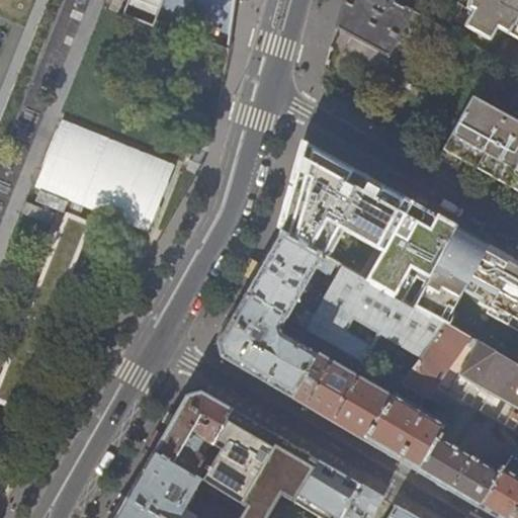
[(398,4),(389,0),(343,0),(343,3),(336,26),(386,57),(411,11),(398,4)]
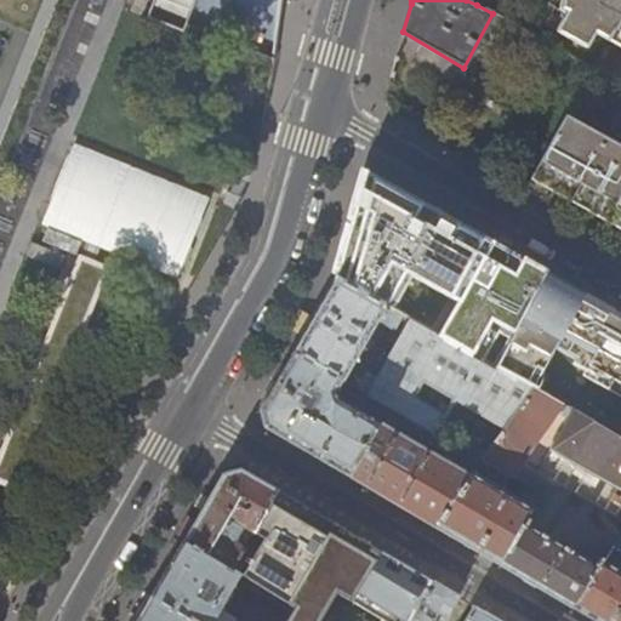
[(620,0),(560,0),(559,9),(565,12),(556,30),(586,47),(594,33),(609,40),(620,17),(620,0)]
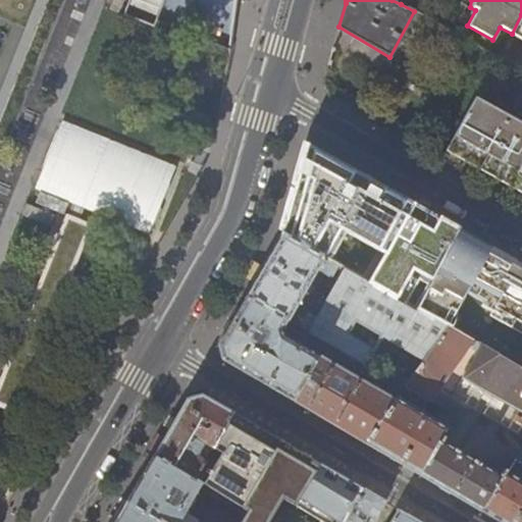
[(521,122),(475,96),(446,151),(482,171),(521,193),(521,14),(512,34),(521,39),(521,122)]
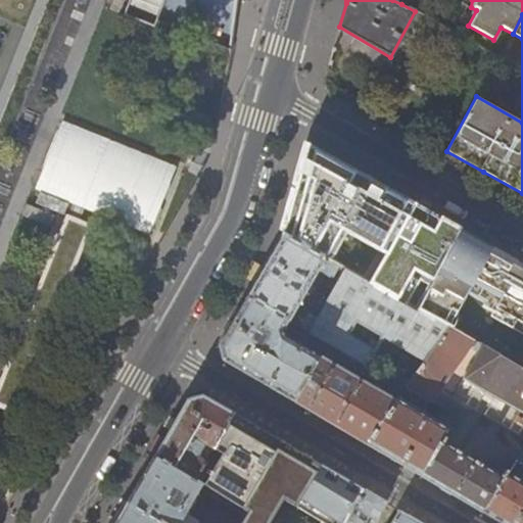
[(185,173),(54,117),(27,184),(156,239),(165,218),(185,173)]
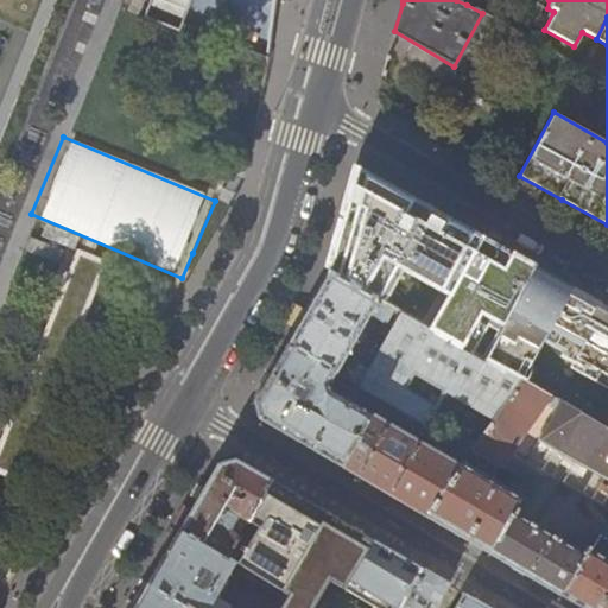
[(349,194),(344,213),(335,245),(328,272),(377,299),(384,304),(403,271),(445,295),(428,329),(470,354),(487,325),(498,333),(533,268),(534,266),(501,248),(442,215),(380,178),(358,166),(349,194)]
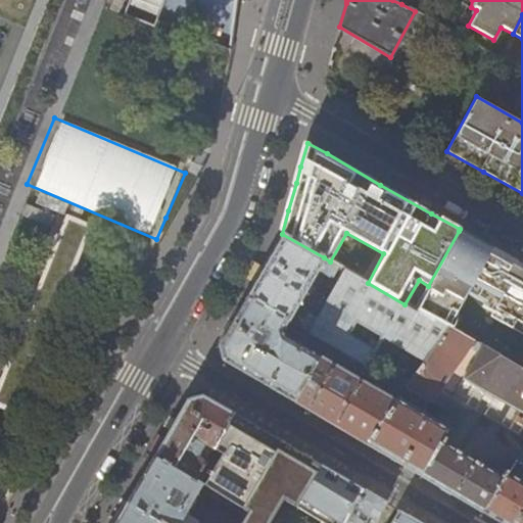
[(90,223),(66,214),(0,385),(0,407),(15,413),(90,223)]
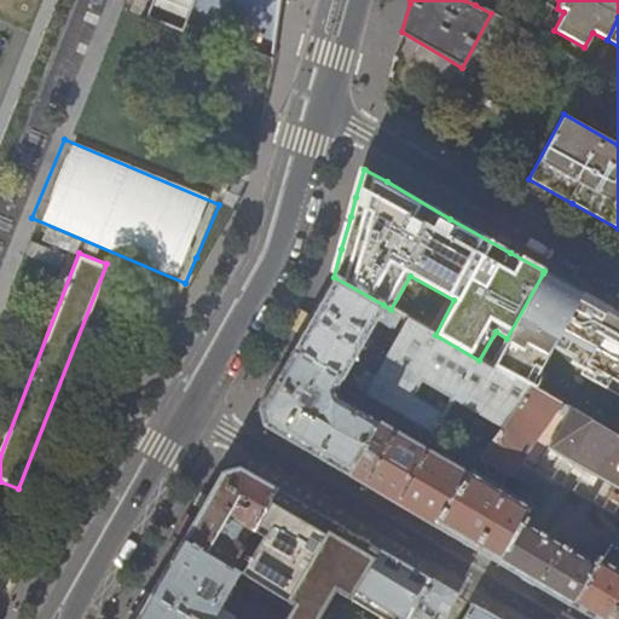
[(618,318),(618,319),(580,299),(583,295),(543,273),(507,339),(491,368),(510,379),(513,376),(532,387),(561,404),(572,411),(618,438),(618,318)]
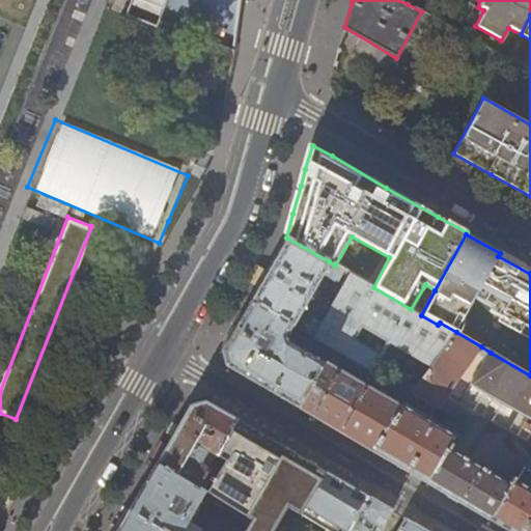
[(329,261),(286,238),(284,243),(263,279),(251,301),(292,325),(294,326),(329,261)]
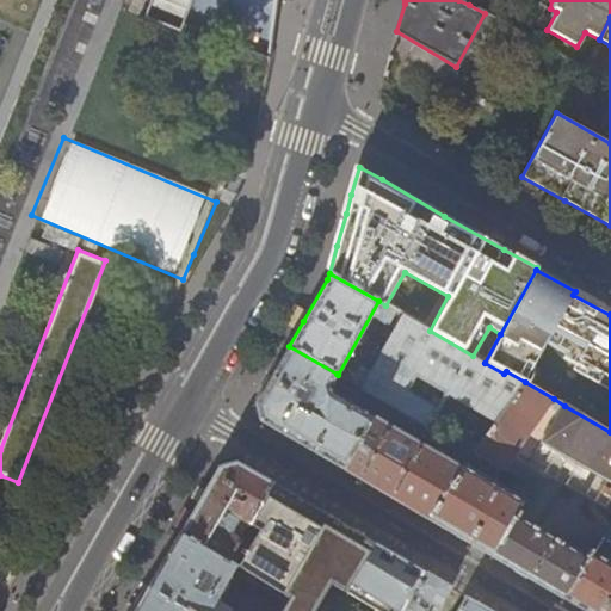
[(610,314),(610,312),(575,291),(573,295),(610,315),(610,314)]
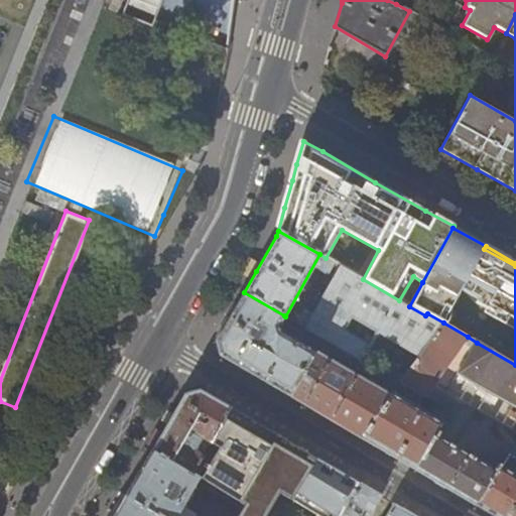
[(363,279),(338,265),(311,313),(303,308),(295,323),(355,357),(360,360),(361,361),(379,330),(420,354),(443,323),(427,313),(425,315),(409,306),(399,300),(363,279)]
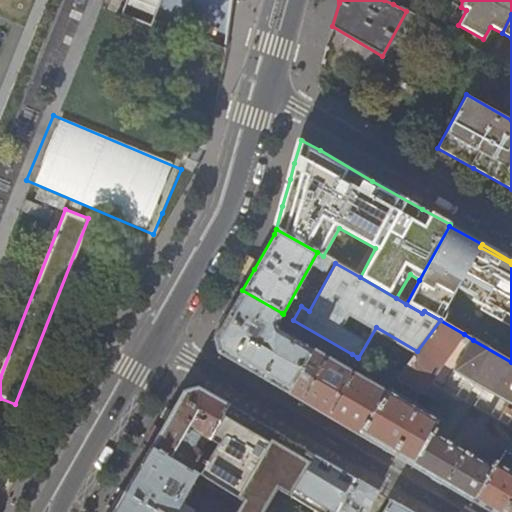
[(276,324),(282,313),(242,290),(225,319),(214,338),(218,352),(241,366),(312,407),(340,424),(369,381),(280,330),(276,324)]
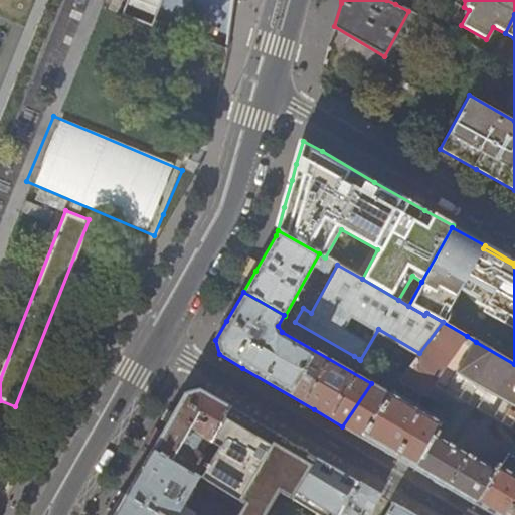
[(467,336),(443,322),(419,353),(401,379),(423,393),(425,394),(467,336)]
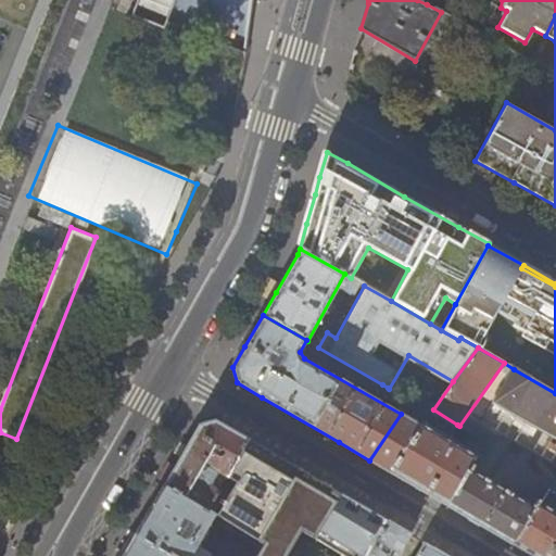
[(555,393),(514,369),(494,402),(555,437),(555,479),(550,490),(555,494),(555,393)]
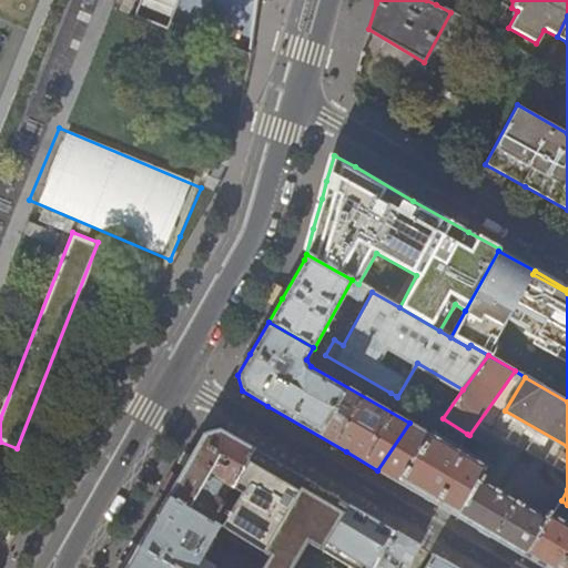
[(392,403),(396,396),(391,393),(386,399),(392,403)]
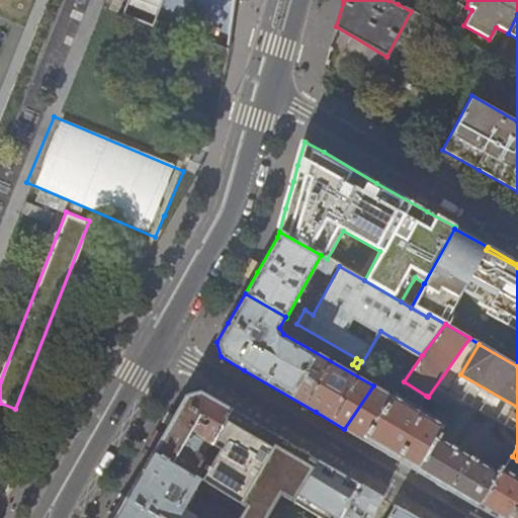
[(393,397),(373,385),(344,429),(353,434),(362,439),(393,397)]
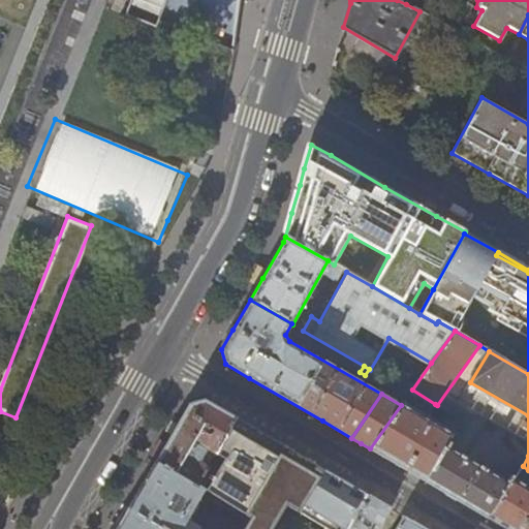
[(215,453),(236,416),(214,404),(205,399),(190,403),(173,432),(156,461),(196,485),(207,466),(196,460),(199,460),(201,459),(204,458),(204,455),(203,453),(201,450),(204,446),(212,452),(212,453),(214,454),(215,453)]
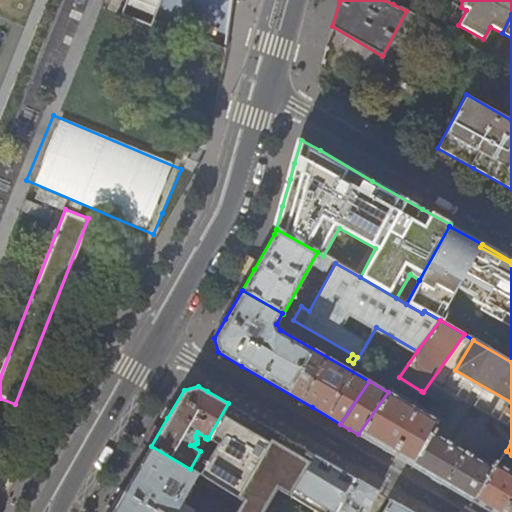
[(390,389),(388,392),(358,434),(384,450),(412,466),(432,430),(438,417),(390,389)]
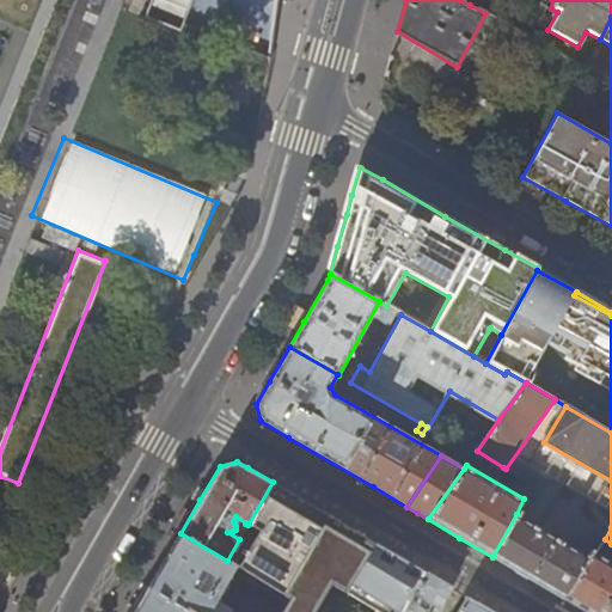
[(524,479),(506,469),(503,467),(499,476),(526,493),(524,479)]
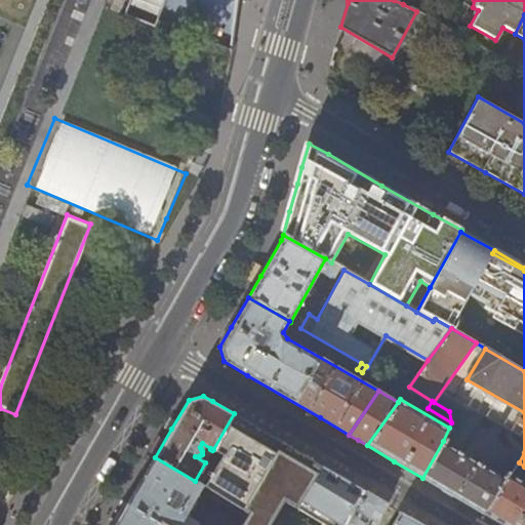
[(278,439),(234,413),(213,449),(249,471),(245,477),(252,481),(278,439)]
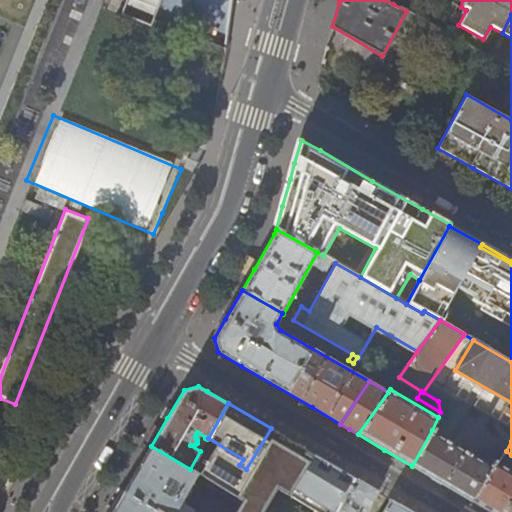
[(313,453),(271,428),(246,469),(289,495),(313,453)]
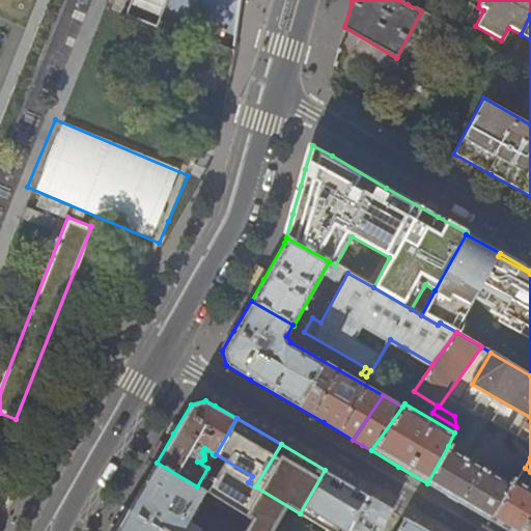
[(448,446),(427,483),(457,501),(491,521),(511,484),(448,446)]
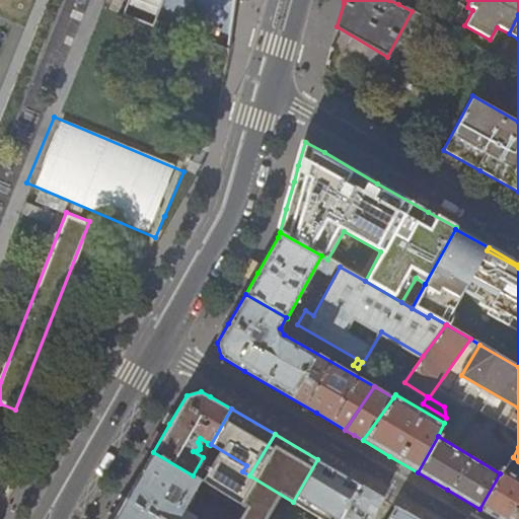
[(207,485),(193,475),(153,452),(140,475),(127,498),(162,518),(175,518),(196,485),(197,486),(196,487),(203,491),(207,485)]
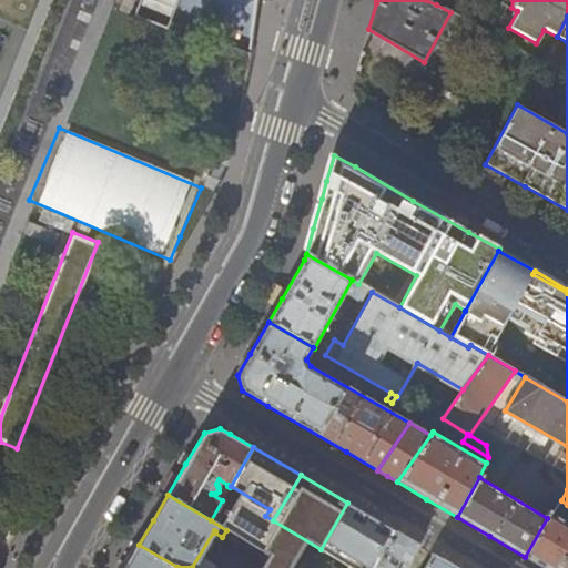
[(547,510),(551,513),(553,514),(559,504),(554,499),(547,510)]
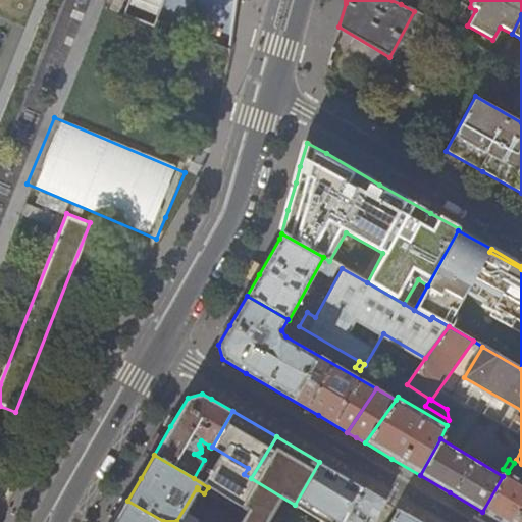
[(246,485),(204,460),(194,478),(208,487),(213,490),(235,504),(244,490),(246,485)]
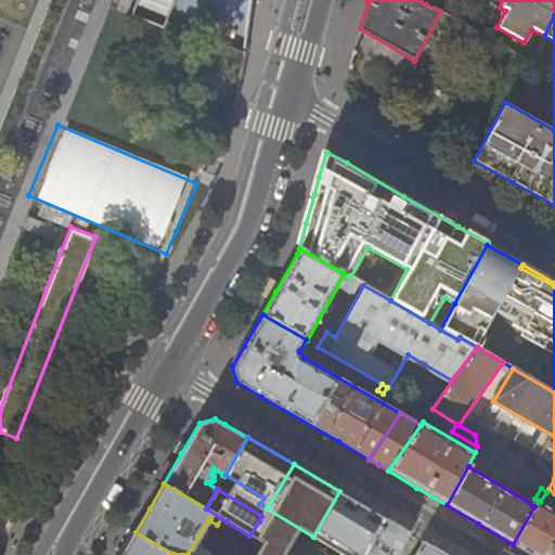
[(554,493),(549,489),(546,492),(540,502),(539,501),(534,506),(513,544),(531,554),(554,554),(554,511),(550,508),(554,499),(554,493)]
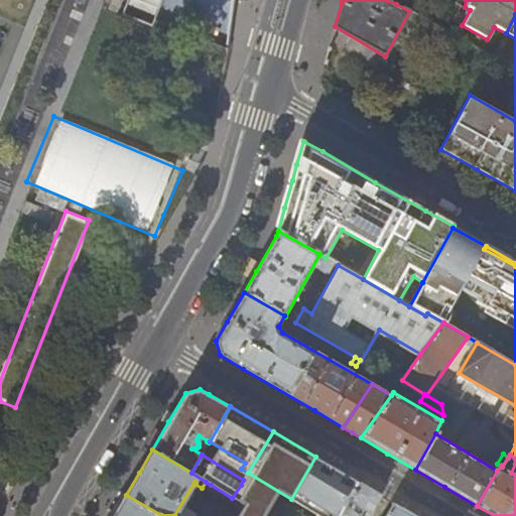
[(291,499),(290,499),(315,514),(313,515),(336,515),(357,481),(332,466),(315,457),(291,499)]
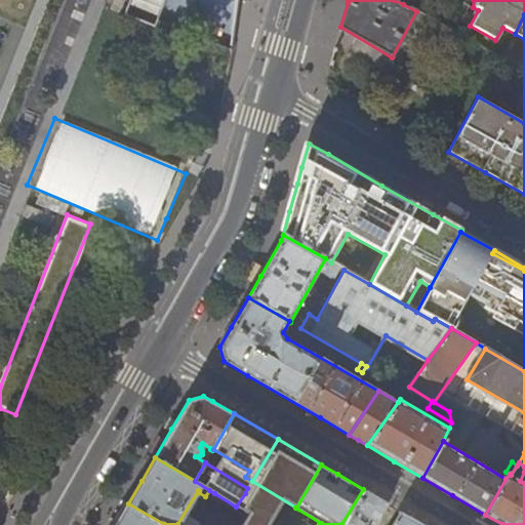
[(373,524),(387,503),(363,489),(341,524),(373,524)]
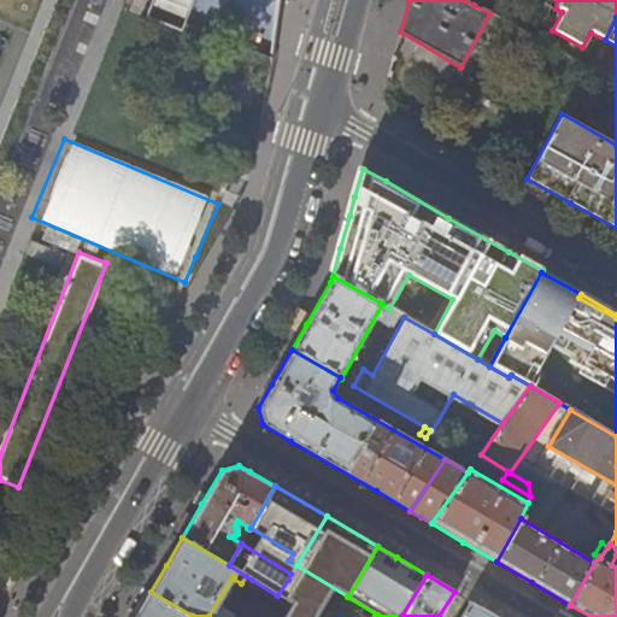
[(270,616),(282,598),(277,595),(252,580),(240,598),(270,616)]
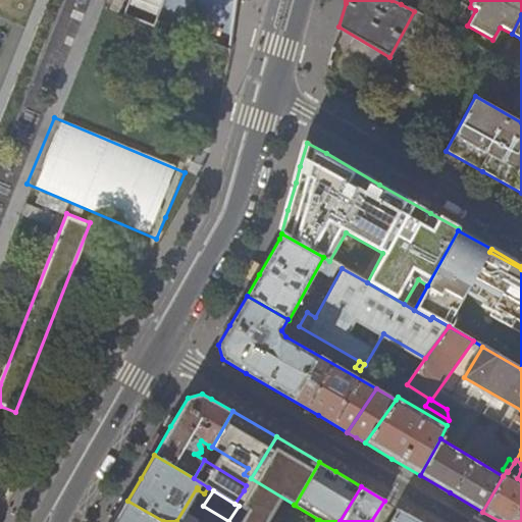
[(283,521),(288,516),(244,490),(235,504),(239,506),(265,521),(283,521)]
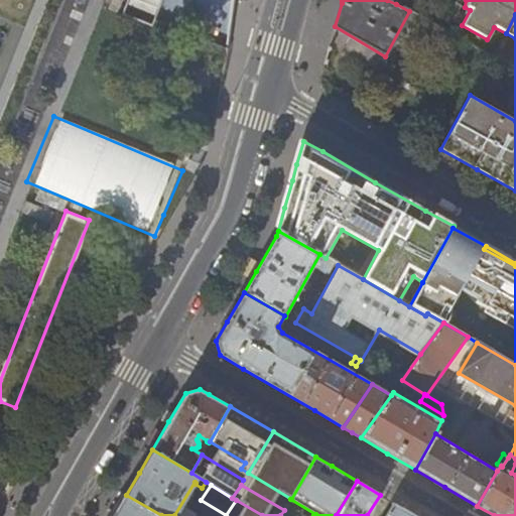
[(113,515),(161,515),(126,495),(113,515)]
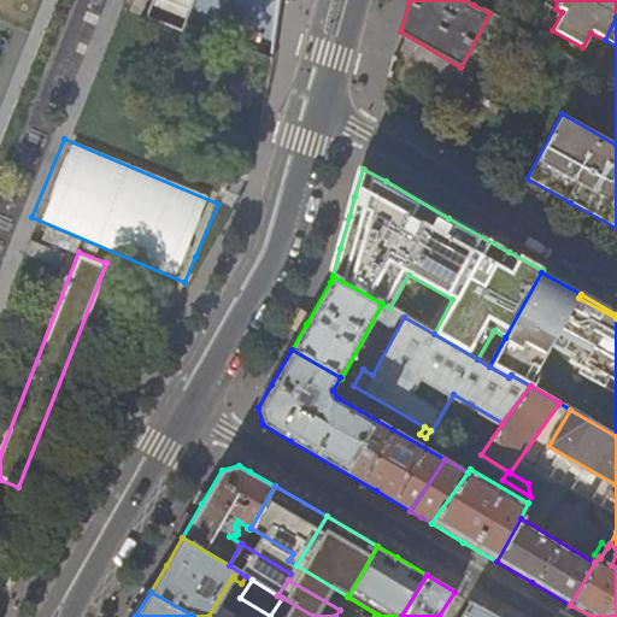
[(497,616),(494,615),(470,601),(460,616),(497,616)]
